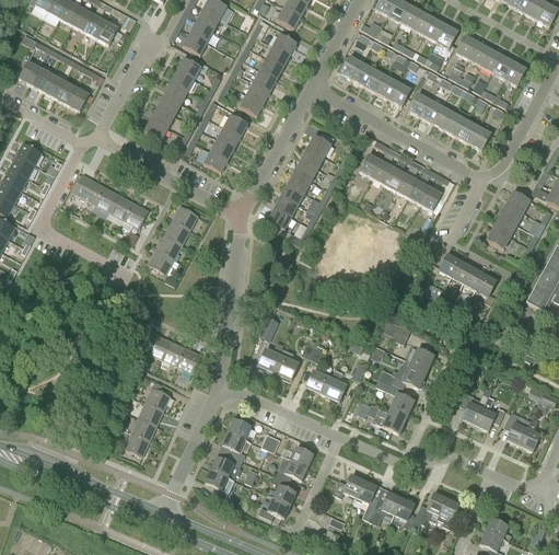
[(48,11),(54,0),(37,0),(35,4),(48,11)]
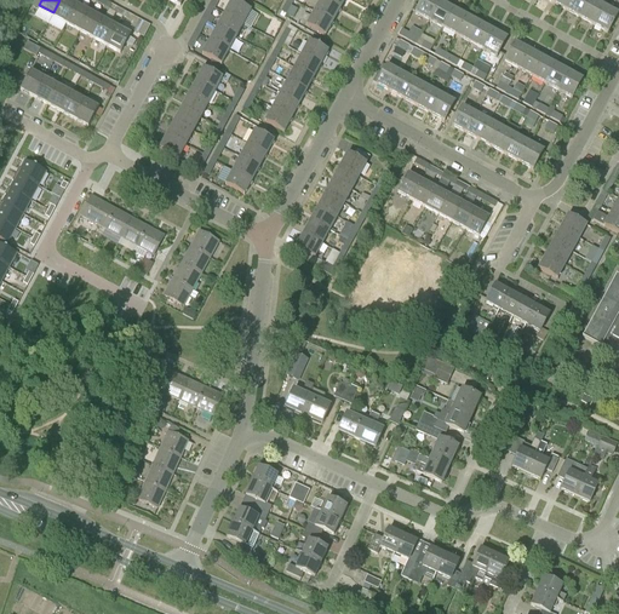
[(67,19),(76,0),(59,0),(53,12),(67,19)]
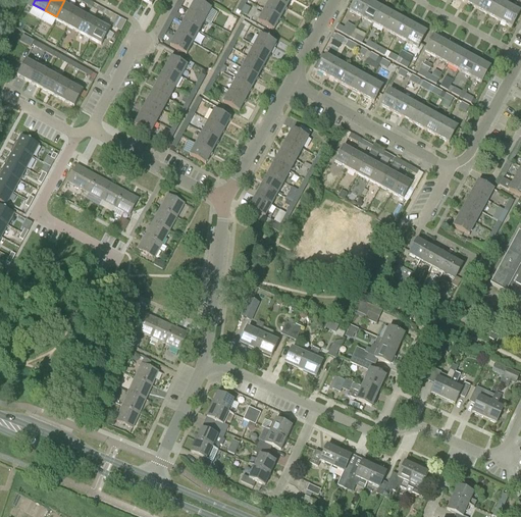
[(67,22),(75,6),(64,0),(56,16),(67,22)]
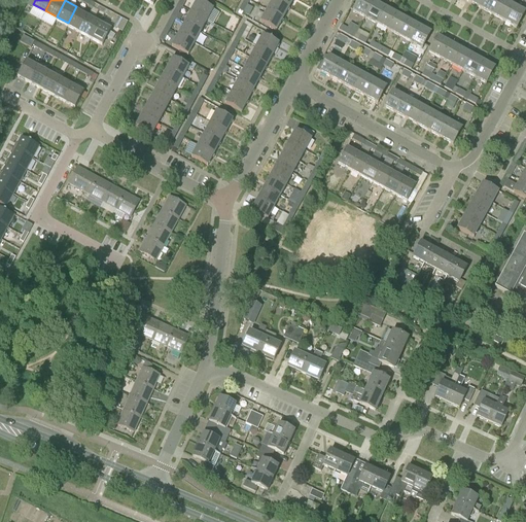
[(104,9),(106,5),(97,0),(94,0),(93,3),(104,9)]
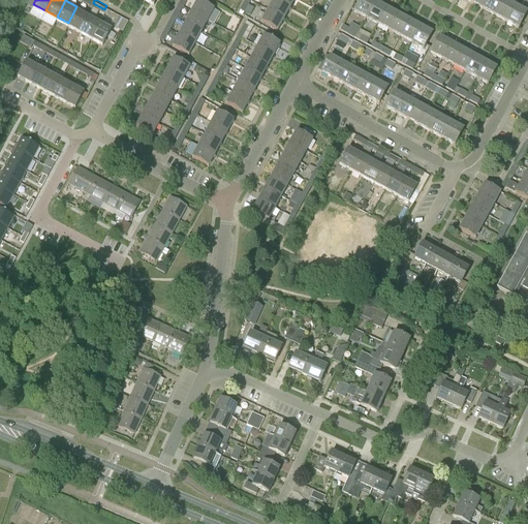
[(191,7),(208,17),(215,5),(206,0),(195,0),(191,7)]
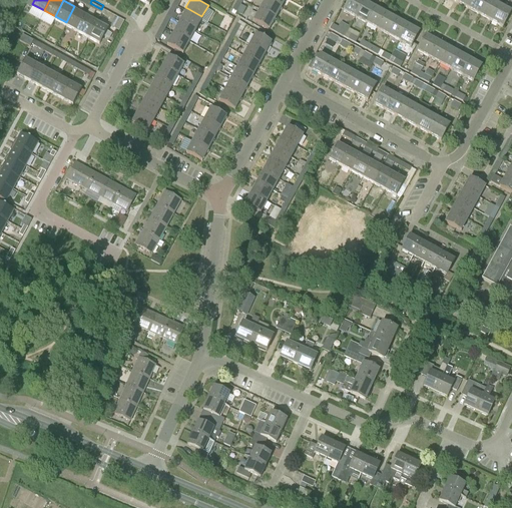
[(237,8),(241,0),(236,0),(233,6),(237,8)]
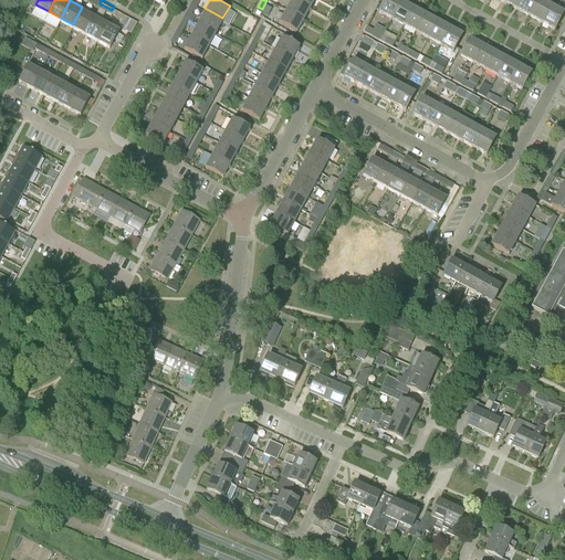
[(304,16),(311,3),(304,0),(291,0),(288,7),(304,16)]
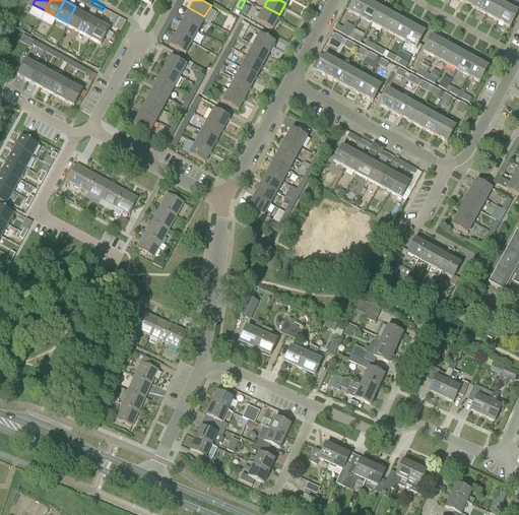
[(361,13),(369,0),(352,0),(349,7),(361,13)]
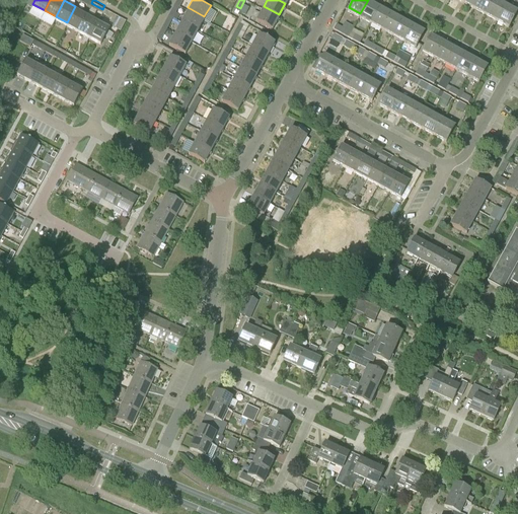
[(371,19),(380,4),(373,0),(368,0),(360,13),(371,19)]
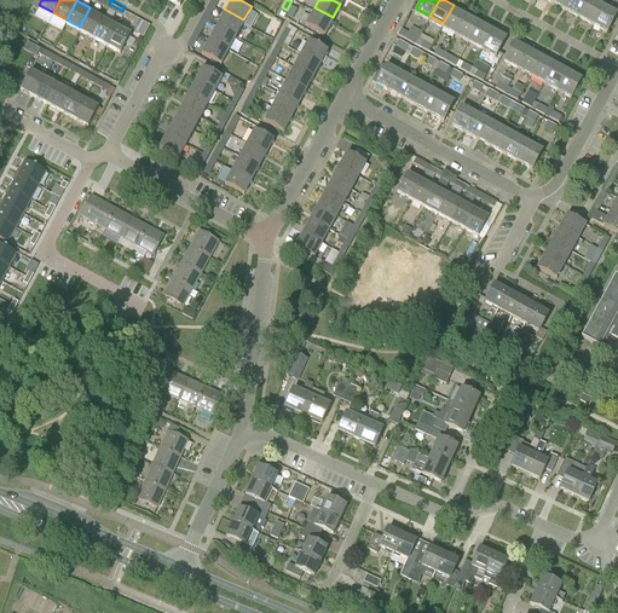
[(581,13),(587,0),(570,0),(567,6),(581,13)]
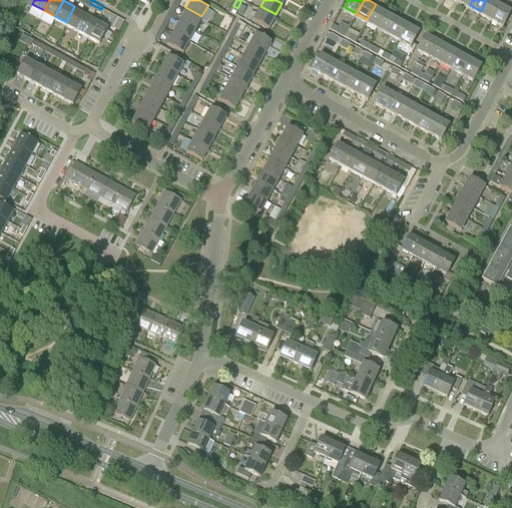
[(492,17),(500,1),(498,0),(486,0),(481,11),(492,17)]
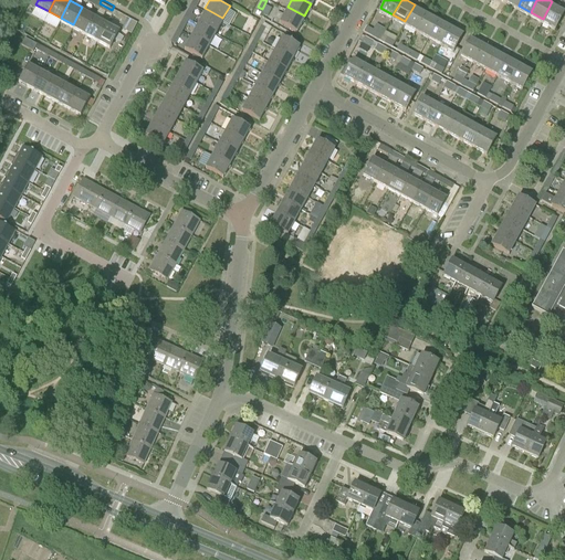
[(192,9),(196,3),(191,1),(185,13),(189,16),(192,18),(196,11),(192,9)]
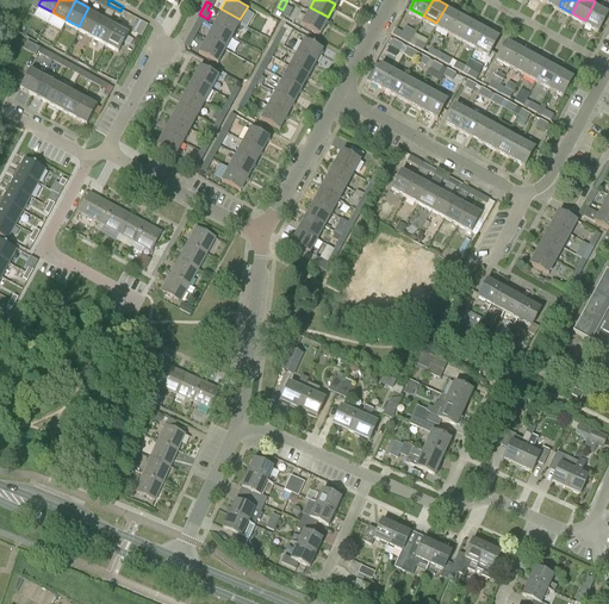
[(595,1),(585,20),(598,27),(608,12),(608,8),(595,1)]
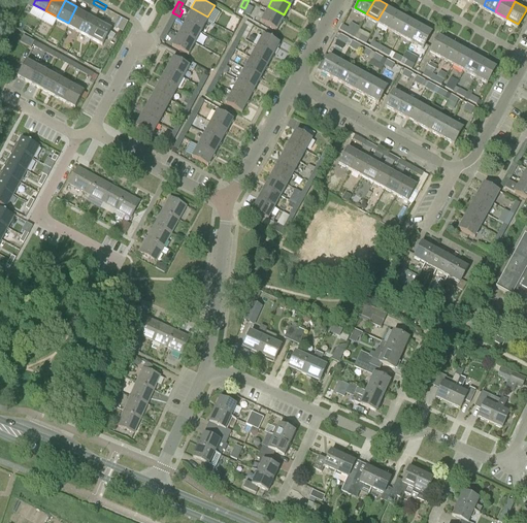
[(389,26),(398,10),(387,4),(377,20),(389,26)]
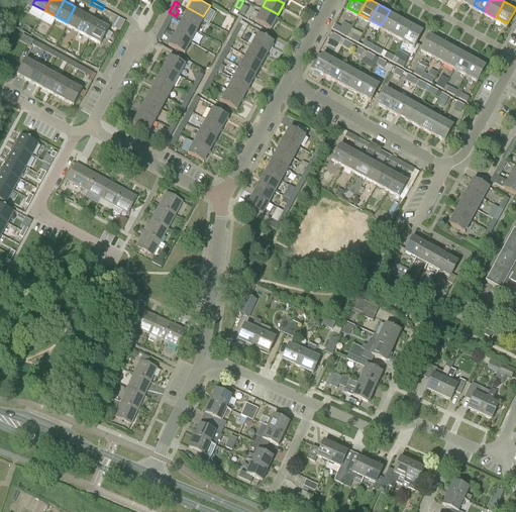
[(113,10),(104,5),(102,9),(111,14),(113,10)]
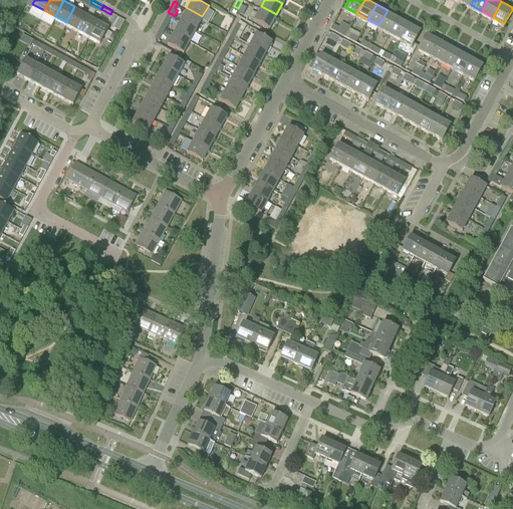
[(77,28),(85,12),(74,6),(66,22),(77,28)]
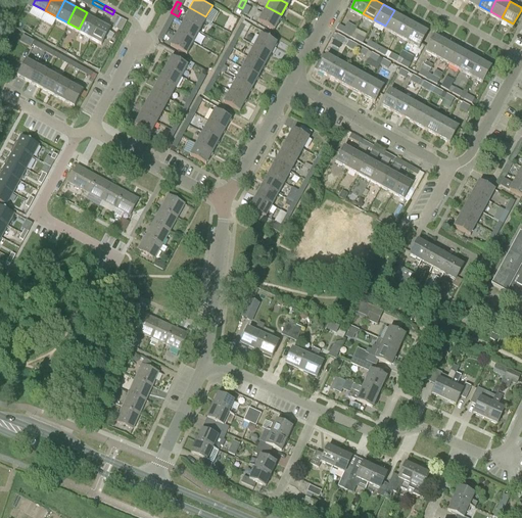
[(275,27),(281,14),(266,6),(258,17),(275,27)]
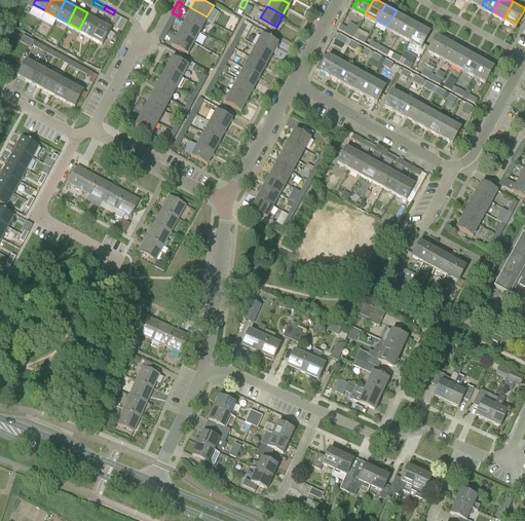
[(200,28),(207,16),(190,7),(184,19),(200,28)]
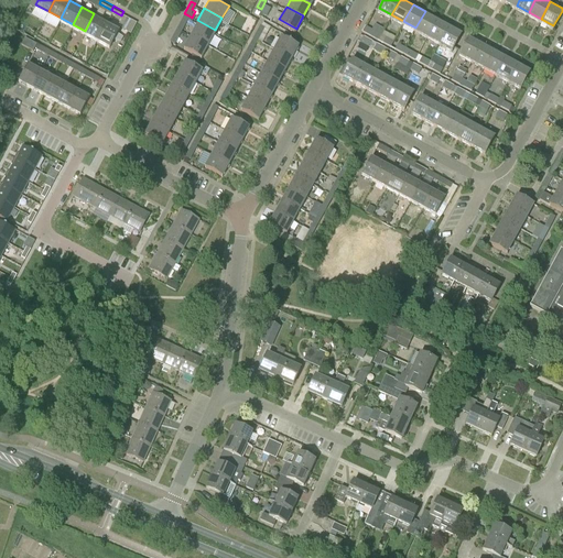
[(127,13),(123,11),(121,15),(118,22),(131,29),(137,19),(127,13)]
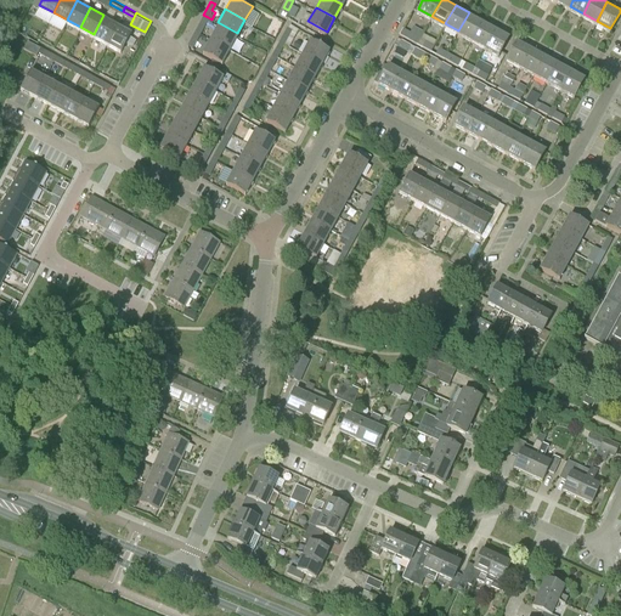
[(472,38),(483,20),(469,12),(458,30),(472,38)]
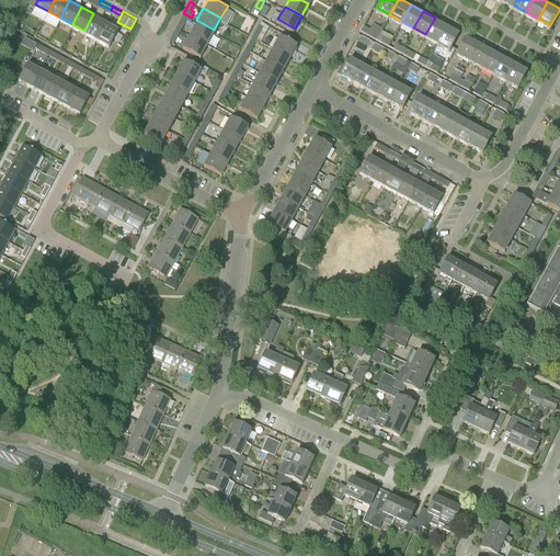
[(96,37),(106,20),(93,13),(84,31),(96,37)]
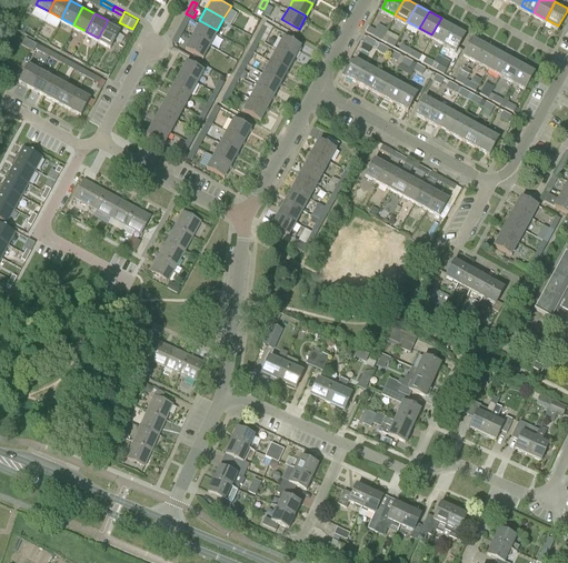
[(183,28),(190,16),(186,13),(179,26),(183,28)]
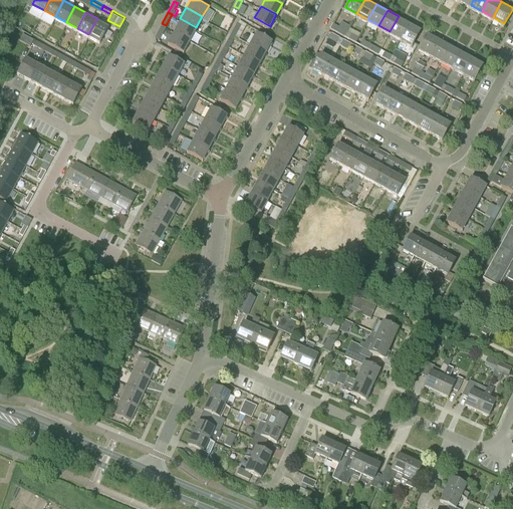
[(401,37),(410,22),(399,16),(390,31),(401,37)]
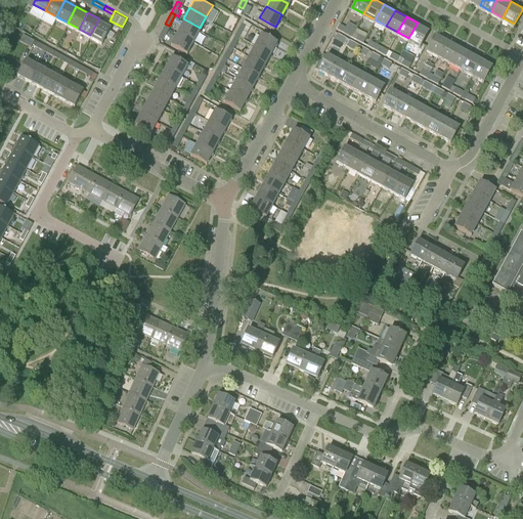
[(236,32),(241,34),(245,26),(249,29),(252,20),(245,17),(243,20),(236,32)]
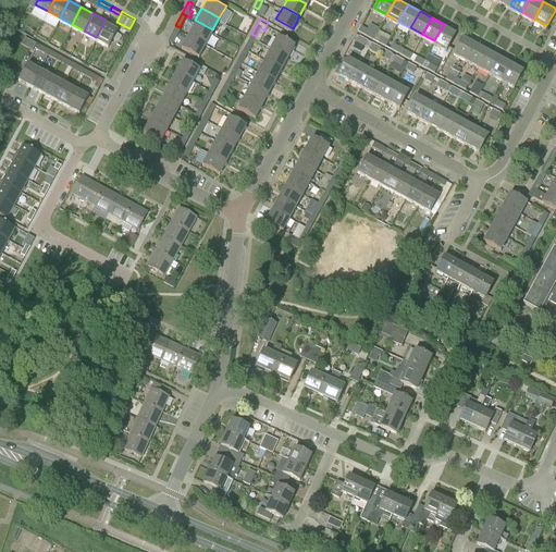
[(374,36),(378,31),(381,24),(371,19),(368,25),(360,22),(357,27),(374,36)]
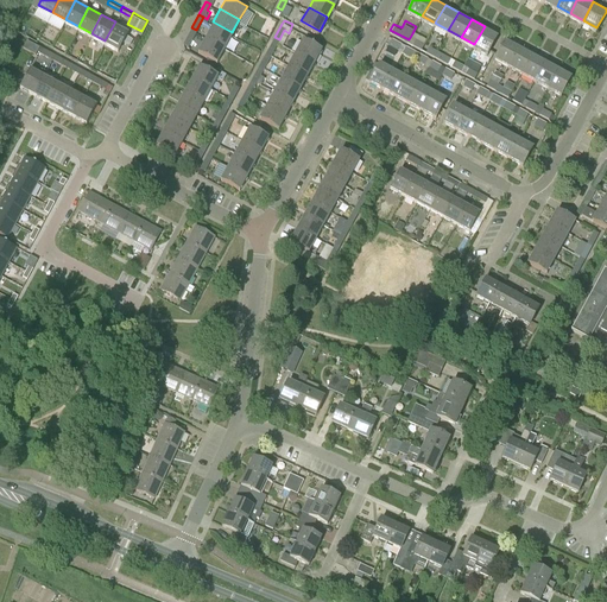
[(115,21),(105,40),(118,48),(128,29),(115,21)]
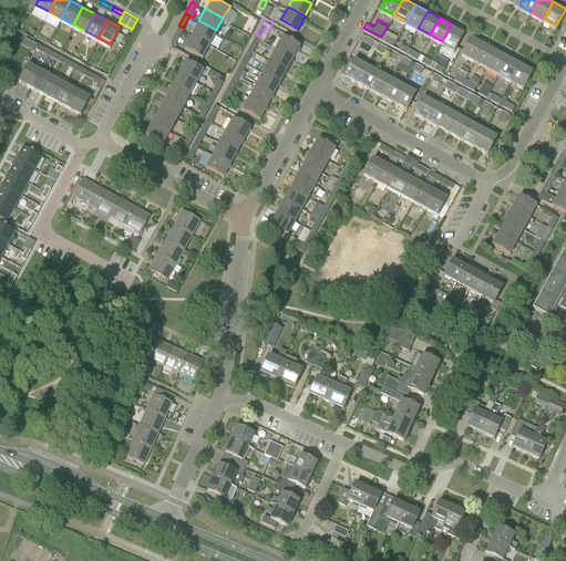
[(209,42),(216,30),(198,20),(192,33),(209,42)]
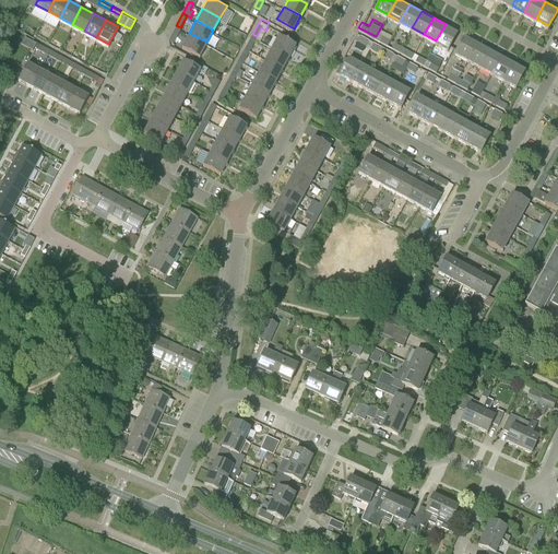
[(446,24),(436,40),(449,48),(458,31),(446,24)]
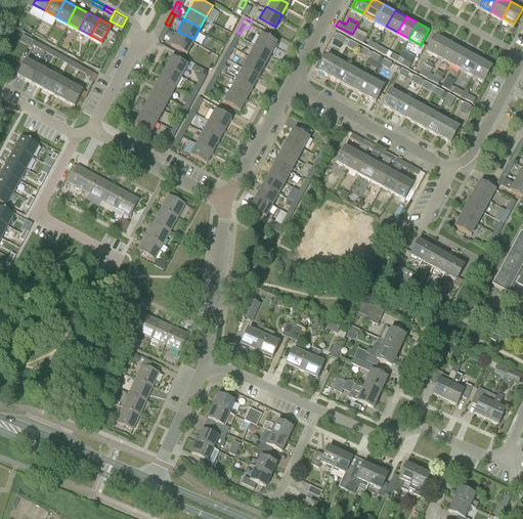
[(163,37),(169,26),(165,24),(159,35),(163,37)]
